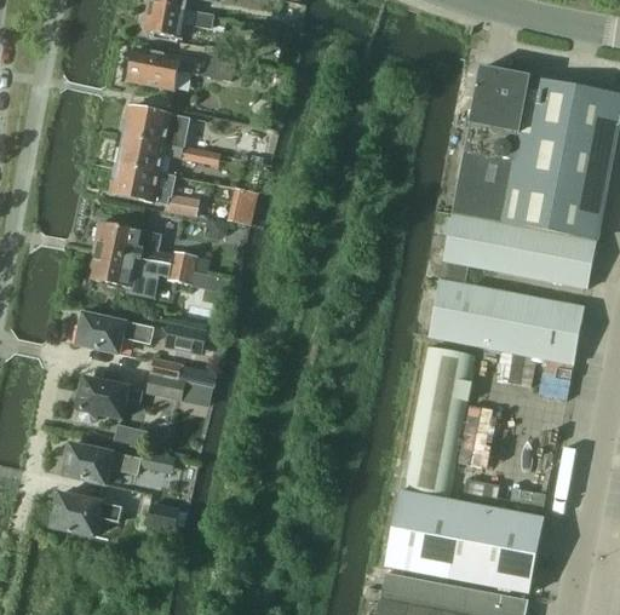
[(149,0),(149,3),(187,10),(188,0),(149,0)]
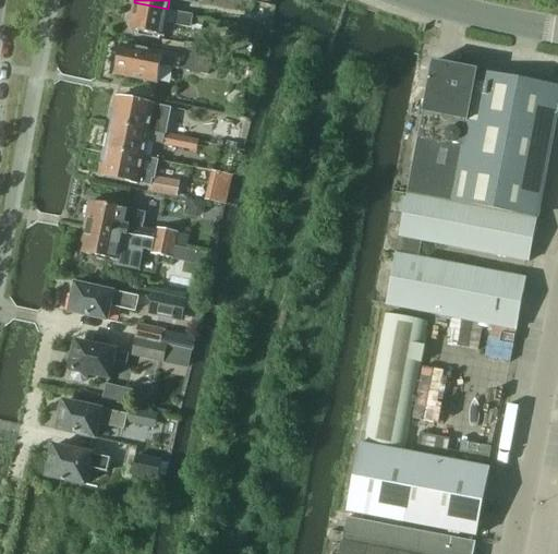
[(164,34),(168,9),(134,2),(130,27),(164,34)]
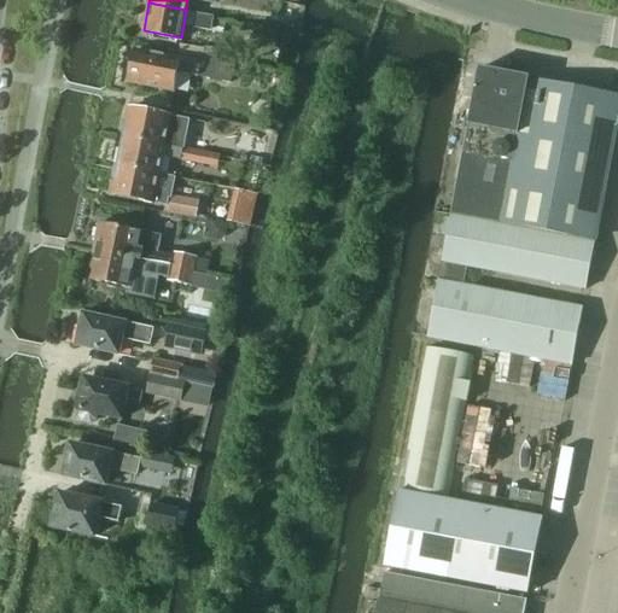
[(193,25),(211,29),(214,15),(196,11),(193,25)]
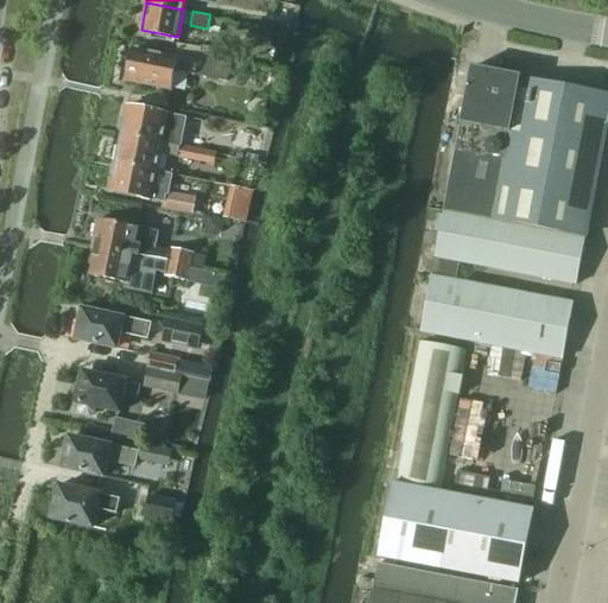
[(268,25),(264,26),(261,31),(263,36),(267,38),(272,37),(274,32),(273,27),(268,25)]
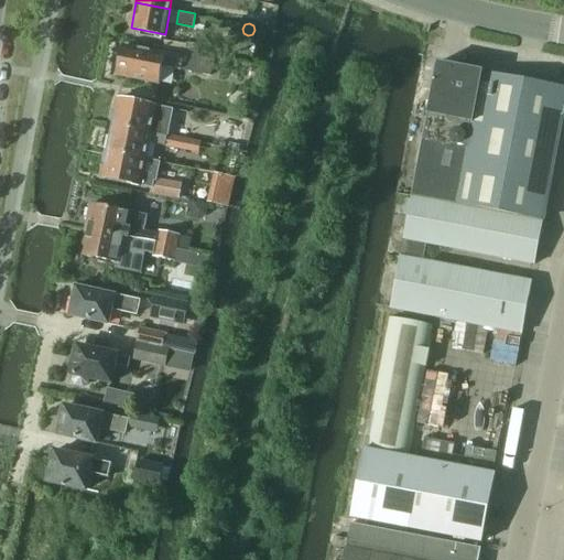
[(184,50),(185,41),(164,39),(163,47),(184,50)]
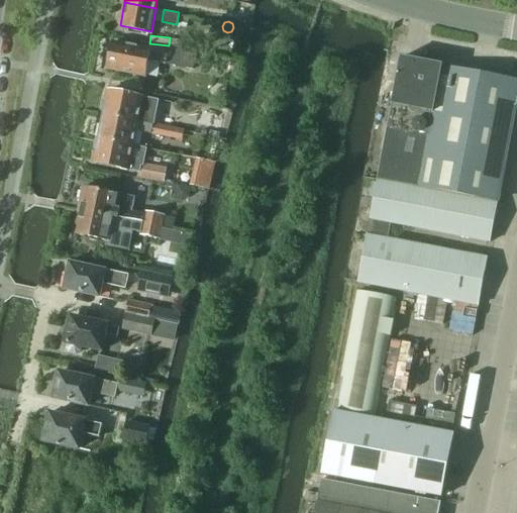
[(189,40),(171,37),(170,46),(188,48),(189,40)]
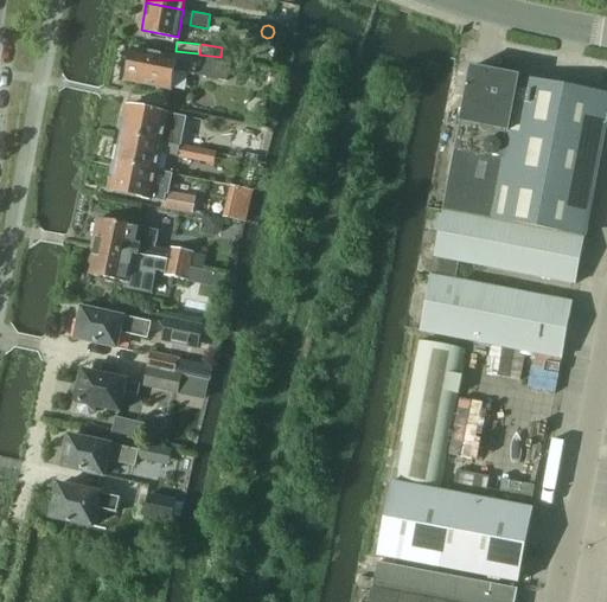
[(195,71),(196,62),(177,57),(177,55),(136,47),(131,46),(125,76),(131,78),(171,87),(174,68),(195,71)]
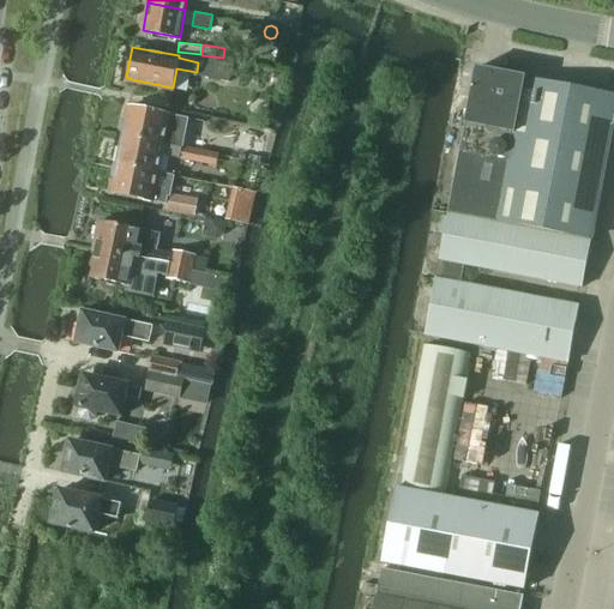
[(198,74),(229,80),(233,62),(202,56),(198,74)]
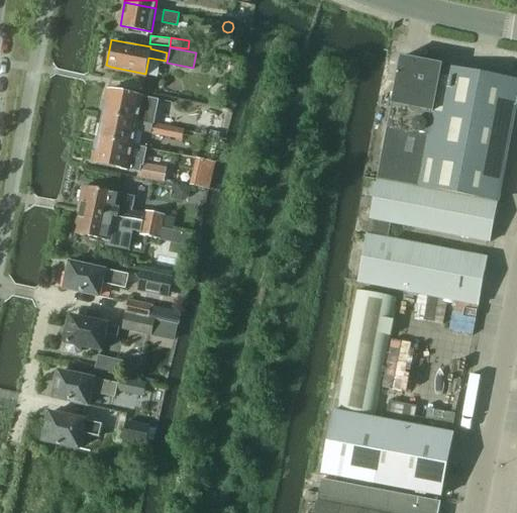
[(498,199),(516,96),(516,78),(400,56),(378,176),(498,199)]
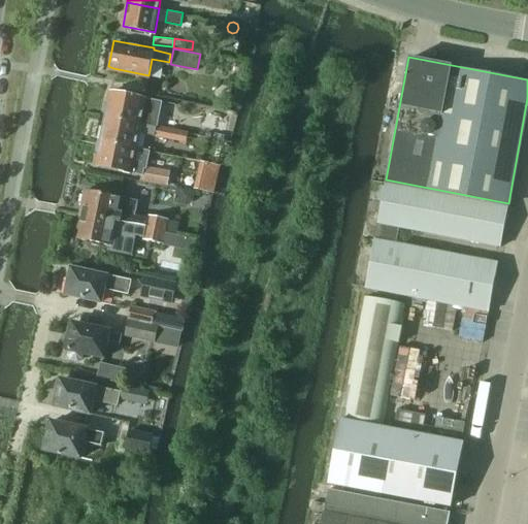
[(236,60),(234,66),(241,68),(243,62),(236,60)]
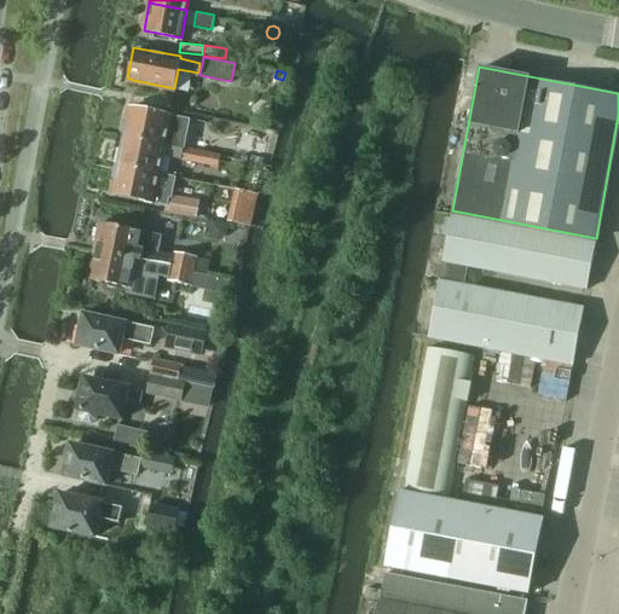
[(125,134),(166,143),(169,125),(175,126),(178,115),(129,105),(127,117),(125,120),(123,129),(125,132),(125,134)]
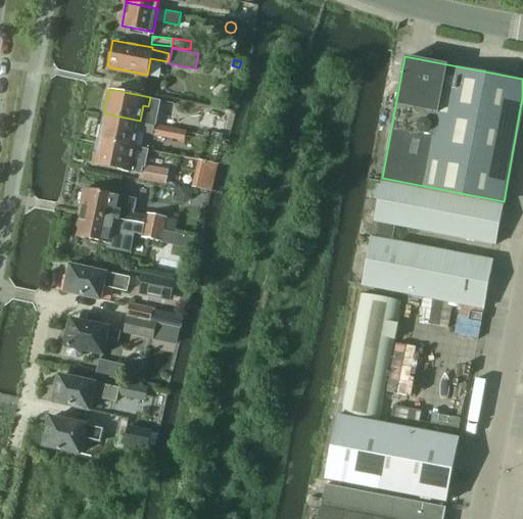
[(100,138),(135,145),(138,129),(144,131),(145,122),(140,121),(105,113),(100,138)]
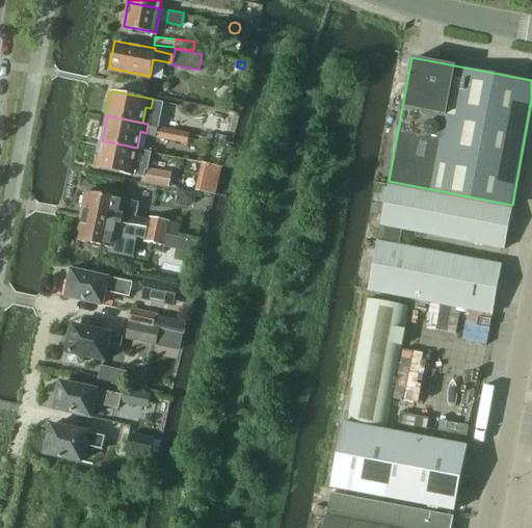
[(175,138),(177,129),(156,125),(155,134),(175,138)]
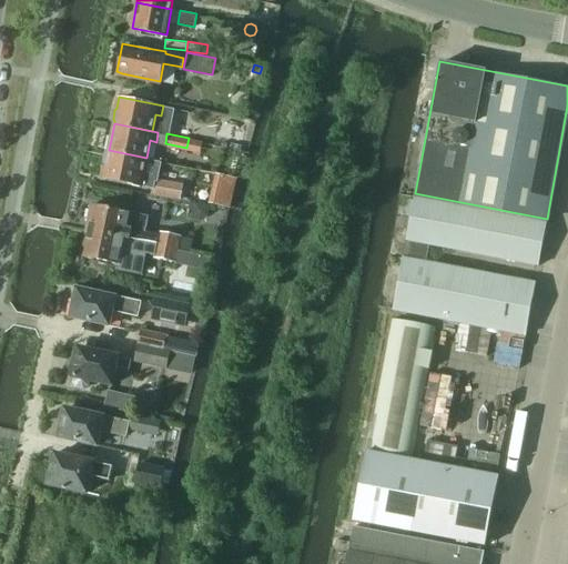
[(143,175),(146,158),(109,150),(108,152),(105,154),(104,162),(105,164),(103,177),(141,184),(141,183),(146,184),(149,177),(143,175)]
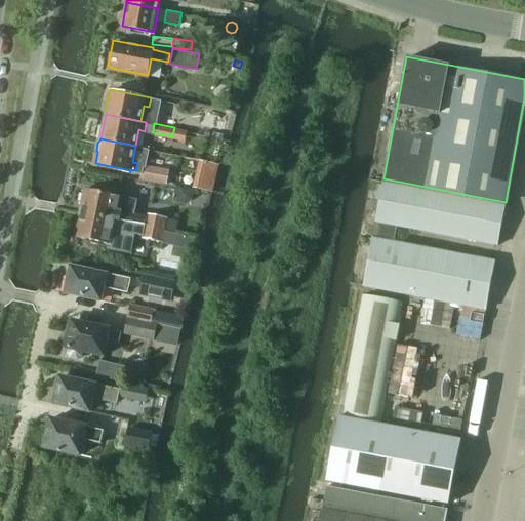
[(143,163),(139,177),(166,183),(169,168),(143,163)]
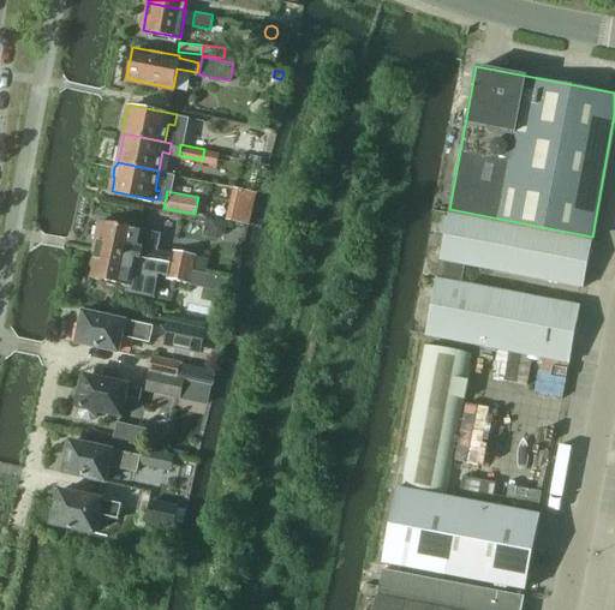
[(449,211),(436,276),(461,281),(465,263),(583,285),(591,238),(449,211)]
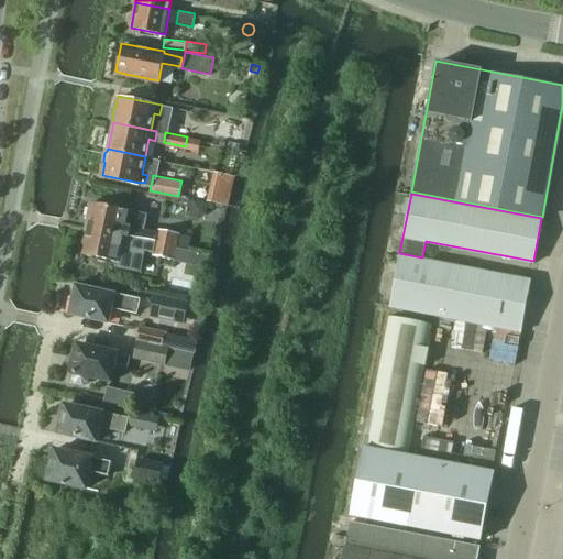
[(89,227),(156,240),(158,231),(144,228),(147,212),(128,208),(94,201),(94,204),(90,206),(89,214),(90,217),(89,227)]
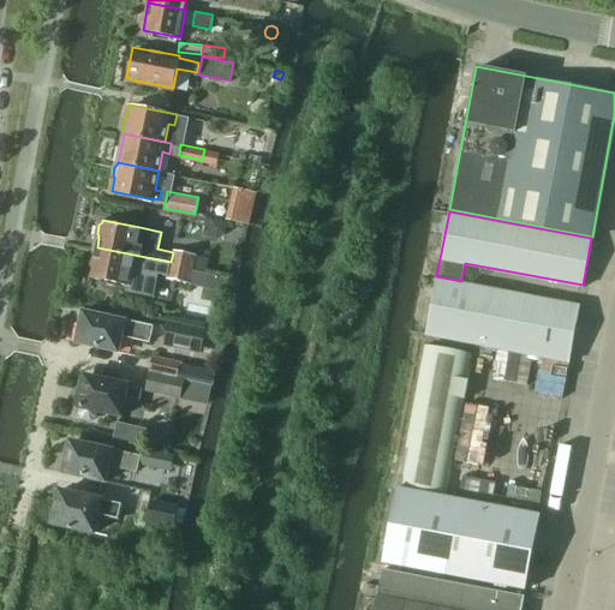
[(168,273),(171,262),(97,247),(95,257),(91,259),(90,268),(93,271),(91,276),(129,283),(127,288),(154,294),(157,271),(168,273)]
